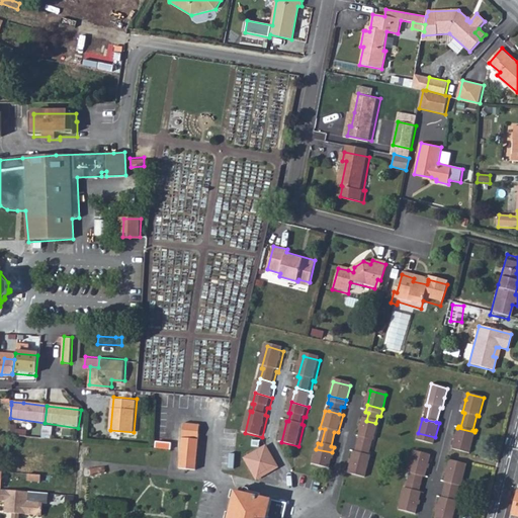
[(375,423),(366,421),(364,420),(360,438),(361,438),(357,453),(354,453),(353,457),(368,461),(370,456),(367,456),(370,442),(371,441),(373,441),(377,423),(375,423)]
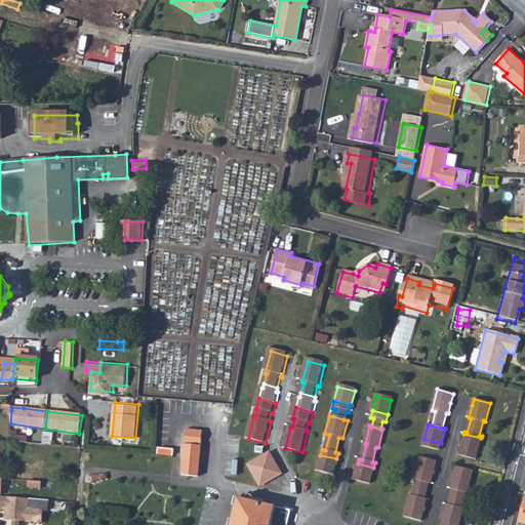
[(188,428),(184,473),(201,475),(204,430),(188,428)]
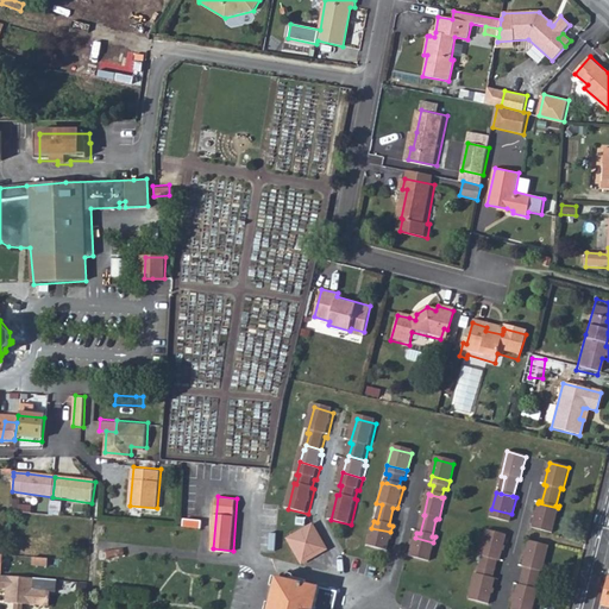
[(554,525),(558,508),(538,503),(537,508),(534,520),(554,525)]
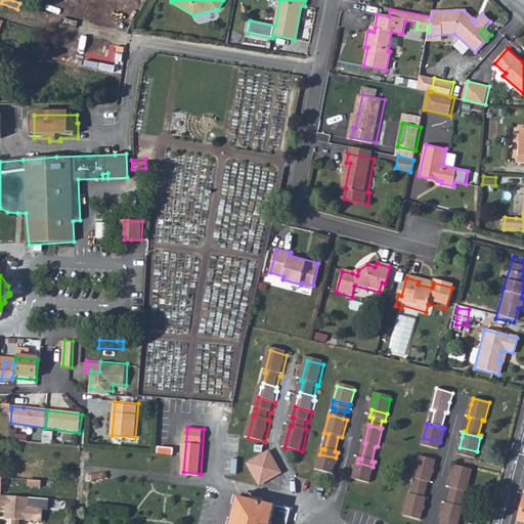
[(438,449),(440,442),(423,438),(421,445),(438,449)]
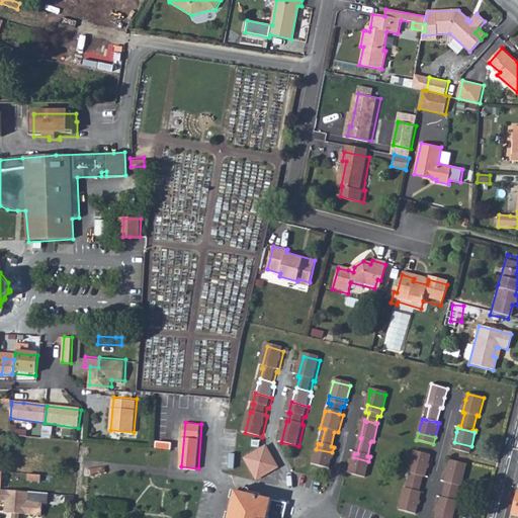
[(469,452),(471,446),(454,442),(452,448),(469,452)]
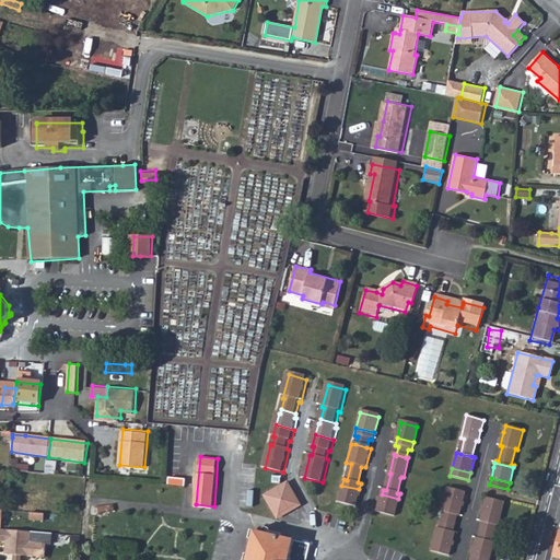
[(290,486),(270,498),(282,518),(302,506),(290,486)]
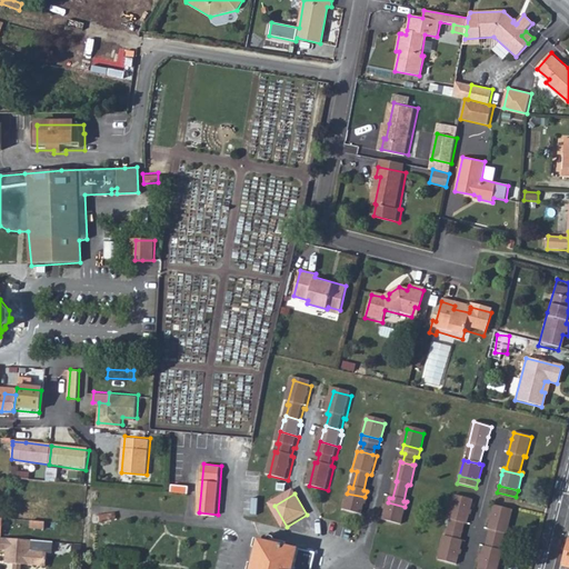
[(365,497),(347,493),(342,509),(360,515),(365,497)]
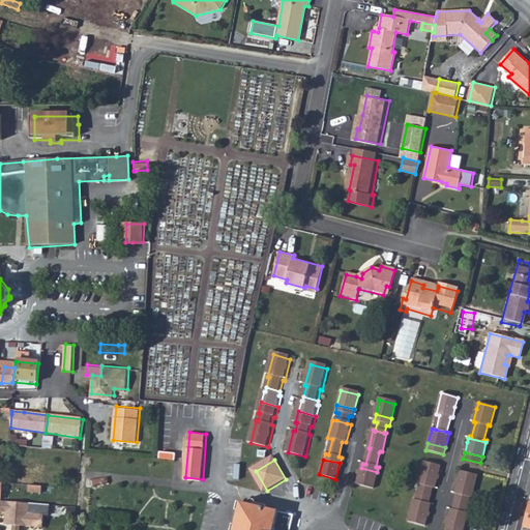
[(418,482),(435,486),(438,475),(440,465),(423,461),(418,482)]
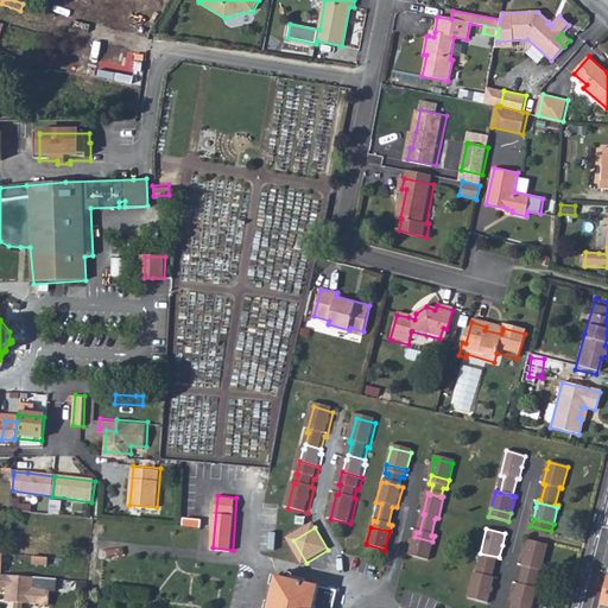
[(432,542),(415,537),(410,556),(428,561),(432,542)]
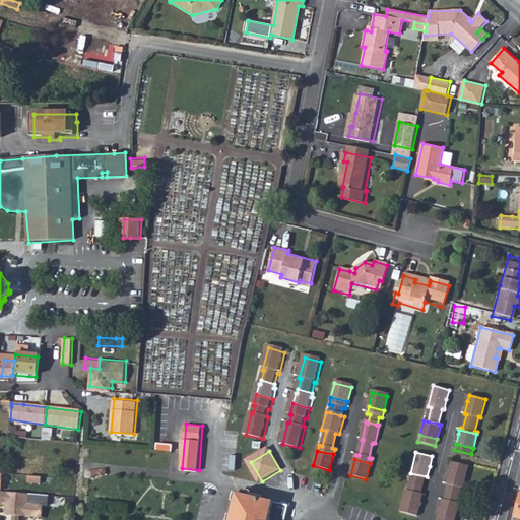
[(446,481),(463,485),(468,465),(451,461),(446,481)]
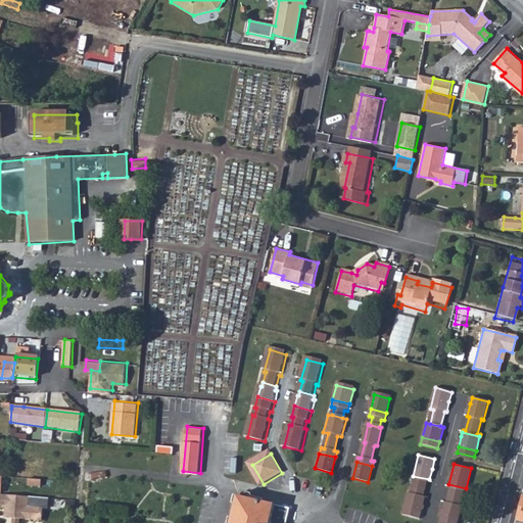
[(415,478),(411,494),(421,496),(425,481),(429,482),(429,479),(413,476),(413,477),(415,478)]
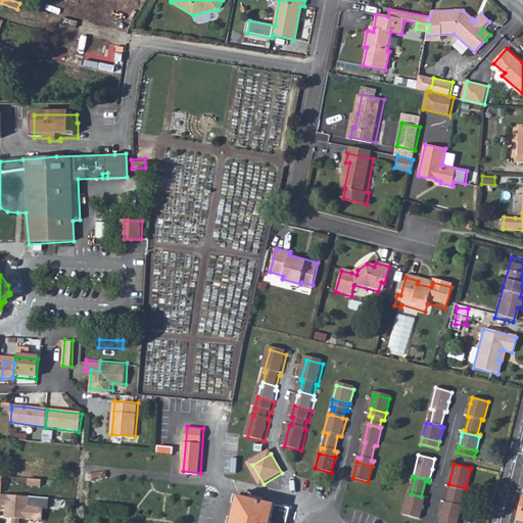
[(450,488),(446,503),(459,506),(462,491),(466,491),(466,488),(448,484),(447,487),(450,488)]
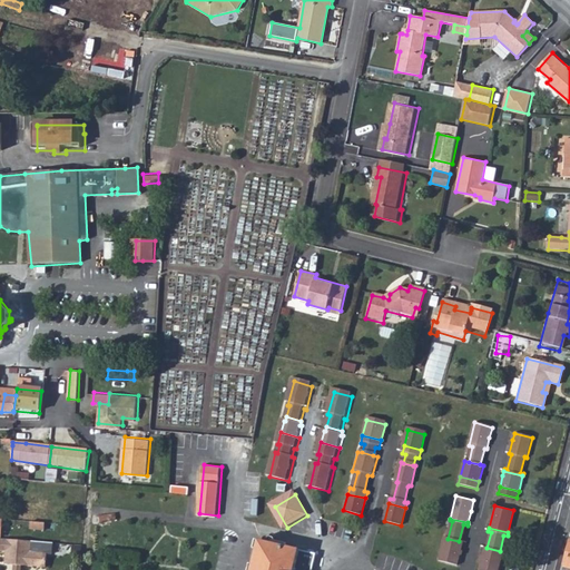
[(7,557),(46,561),(47,551),(52,551),(53,540),(33,538),(0,534),(0,547),(8,549),(7,557)]
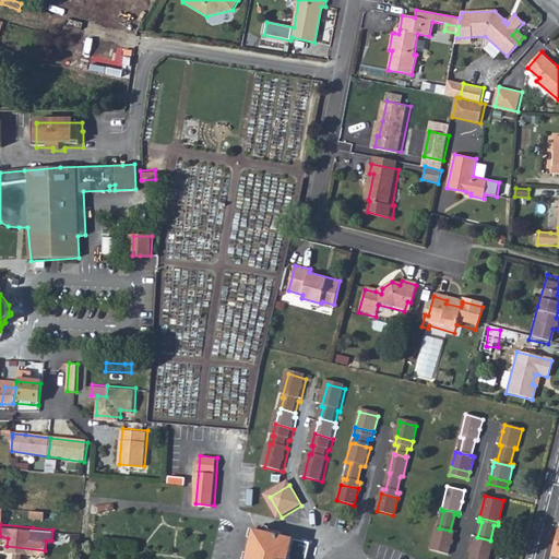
[(439,528),(436,527),(430,550),(448,555),(454,532),(450,531),(439,528)]
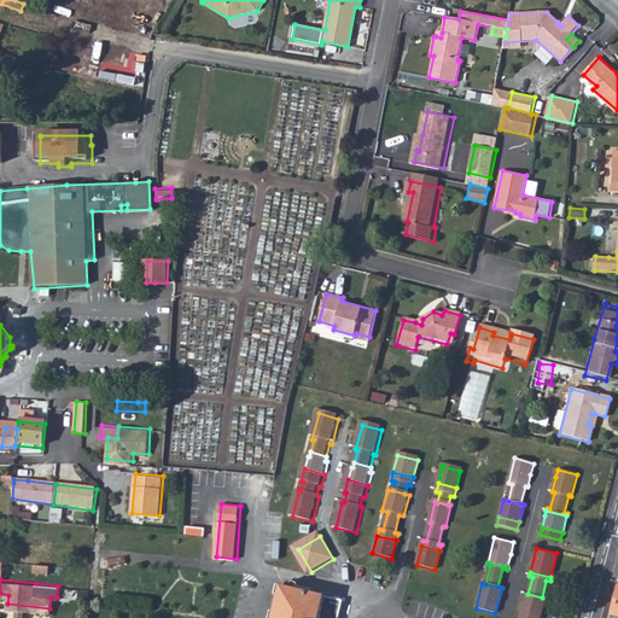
[(319,617),(325,594),(283,584),(273,617),(319,617)]
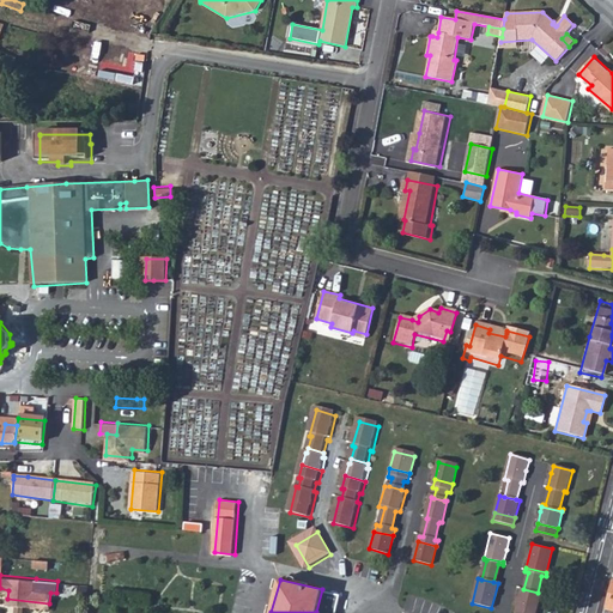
[(521,589),(514,612),(535,612),(541,595),(538,594),(538,593),(523,589),(523,590),(521,589)]
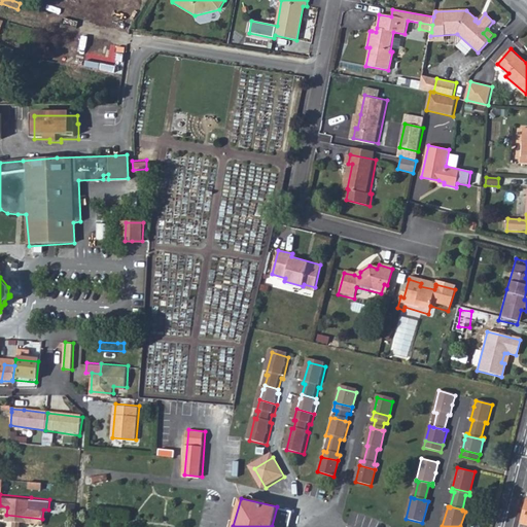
[(42,523),(42,519),(6,515),(5,519),(11,520),(24,521),(42,523)]
